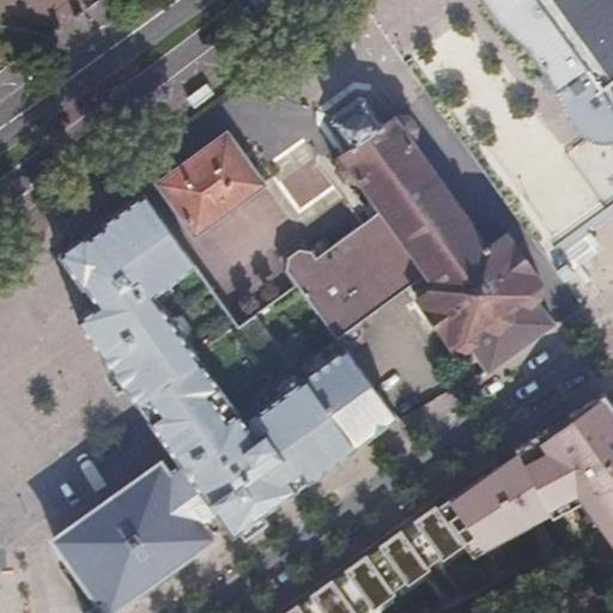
[(582,76),(587,72),(536,0),(484,0),(498,24),(557,92),(582,76)]
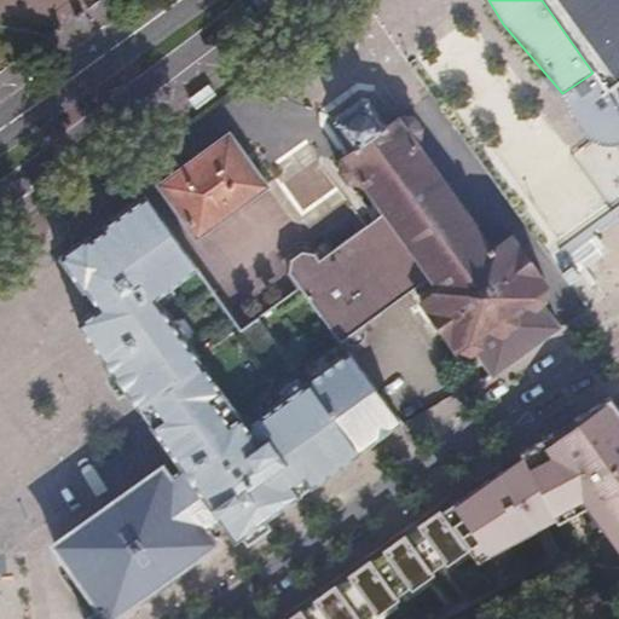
[(618,0),(542,0),(593,73),(600,82),(606,93),(618,119),(618,0)]
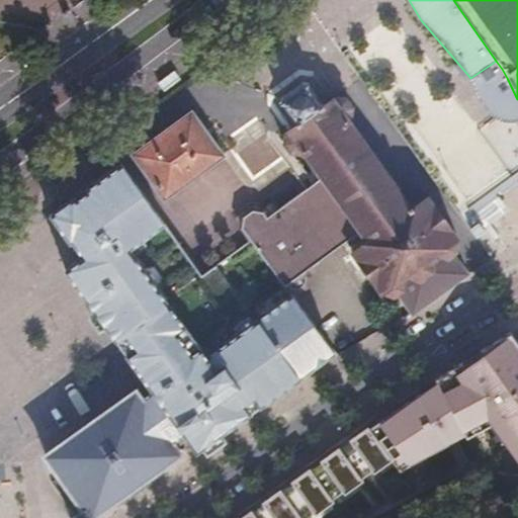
[(161,90),(178,77),(172,70),(155,83),(161,90)]
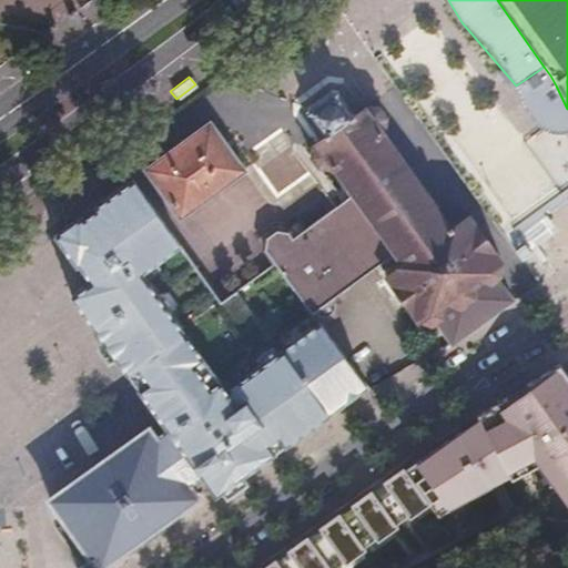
[(510,301),(494,279),(499,274),(499,264),(501,262),(468,216),(449,231),(437,214),(439,212),(437,208),(434,210),(422,194),(425,192),(423,189),(419,191),(407,174),(409,172),(407,168),(404,170),(393,154),(395,152),(392,148),(388,150),(377,134),(383,130),(386,118),(378,108),(364,110),(348,120),(351,117),(334,93),(327,93),(305,109),(303,115),(320,138),(324,139),(310,150),(305,163),(312,173),(325,172),(331,168),(342,183),(340,184),(342,189),(344,192),(346,190),(352,199),(356,204),(354,206),(358,211),(362,210),(372,224),(369,226),(374,232),(376,230),(379,234),(385,241),(387,244),(384,246),(387,251),(389,249),(393,253),(402,266),(386,277),(419,324),(422,322),(432,325),(436,322),(453,345),(457,343),(472,331),(510,301)]
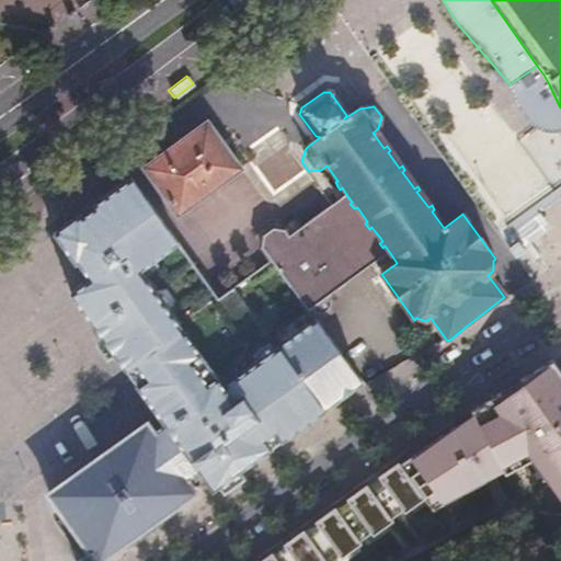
[(207,122),(144,167),(176,213),(240,168),(207,122)]
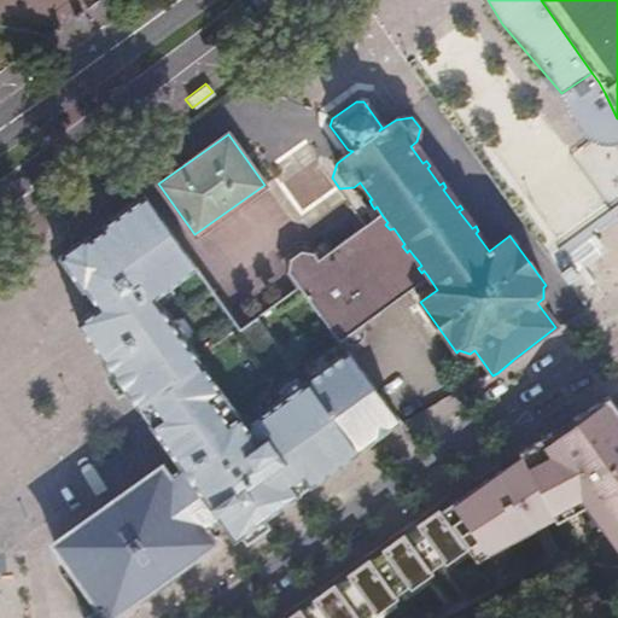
[(242,328),(146,198),(86,242),(62,258),(99,310),(97,313),(126,359),(112,368),(164,441),(182,466),(220,518),(235,540),(280,506),(349,458),(397,423),(348,353),(305,383),(261,316),(242,328)]
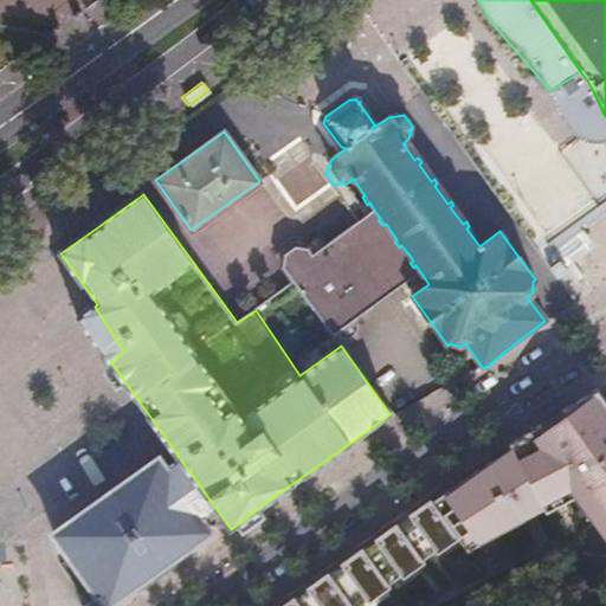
[(353,211),(361,223),(375,212),(369,202),(367,205),(365,201),(353,211)]
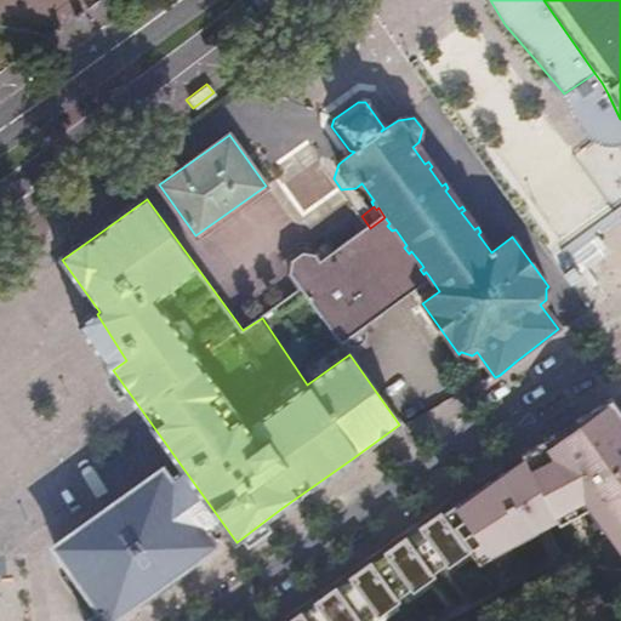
[(385,217),(370,228),(415,288),(429,277),(426,272),(423,274),(420,269),(423,267),(421,263),(415,256),(411,251),(409,254),(404,248),(406,245),(396,229),(392,231),(387,226),(389,223),(385,217)]
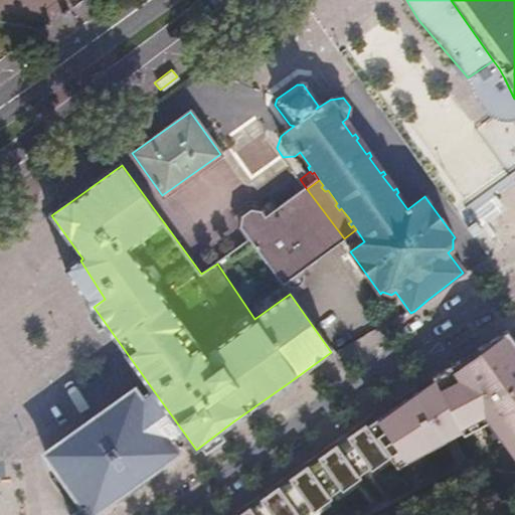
[(323,246),(327,251),(339,242),(344,238),(307,189),(277,211),(267,218),(262,211),(250,210),(243,215),(242,226),(250,238),(251,238),(294,208),(323,246)]
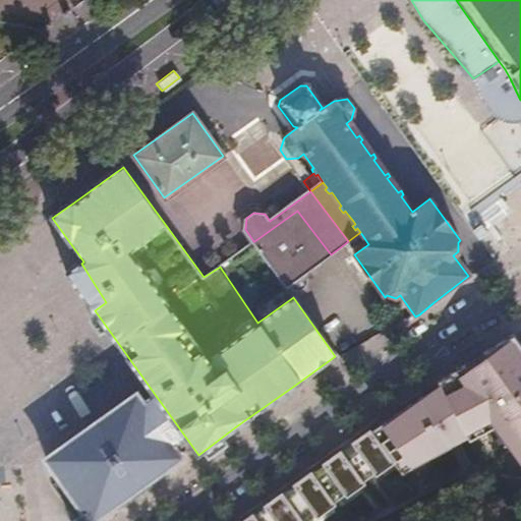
[(264,212),(265,214),(270,221),(280,214),(273,205),(264,212)]
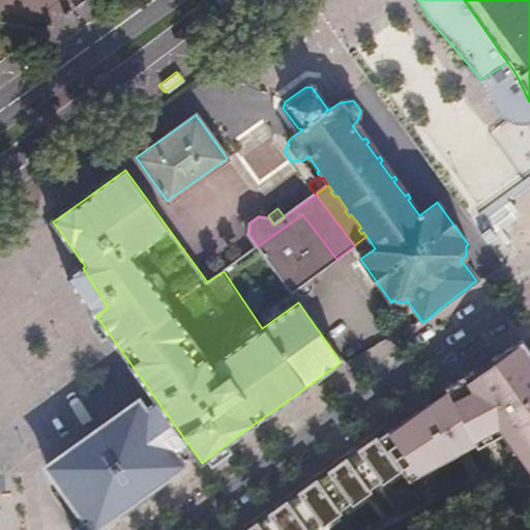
[(312,276),(336,259),(332,254),(302,214),(259,245),(293,295),(304,297),(313,291),(315,282),(312,276)]
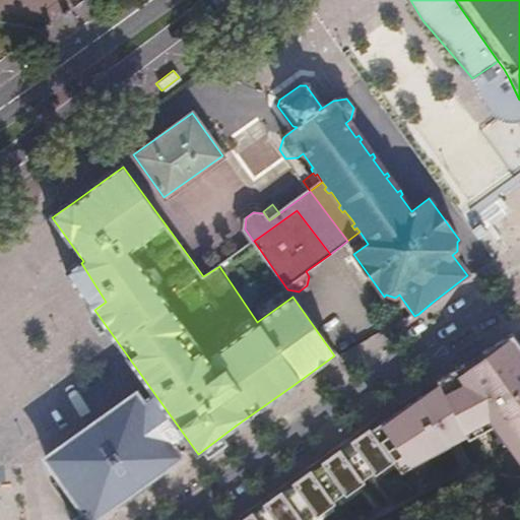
[(360,232),(347,241),(342,245),(350,256),(353,254),(368,244),(360,232)]
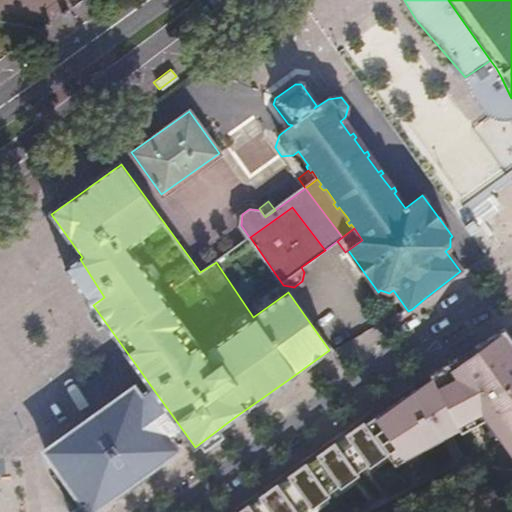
[(377,409),(362,420),(388,455),(395,466),(444,440),(441,435),(458,426),(460,431),(462,433),(484,421),(498,439),(500,438),(511,454),(511,338),(505,329),(431,375),(433,378),(417,389),(415,385),(377,409)]
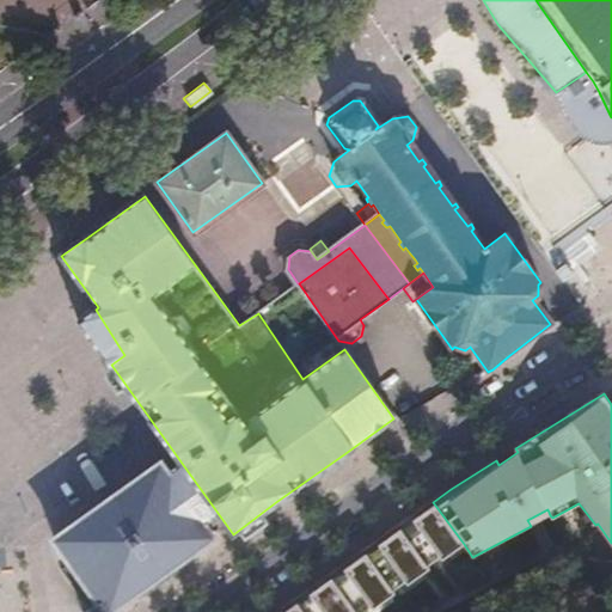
[(160,463),(55,537),(101,601),(85,611),(109,611),(213,536),(204,522),(218,513),(181,461),(166,471),(160,463)]
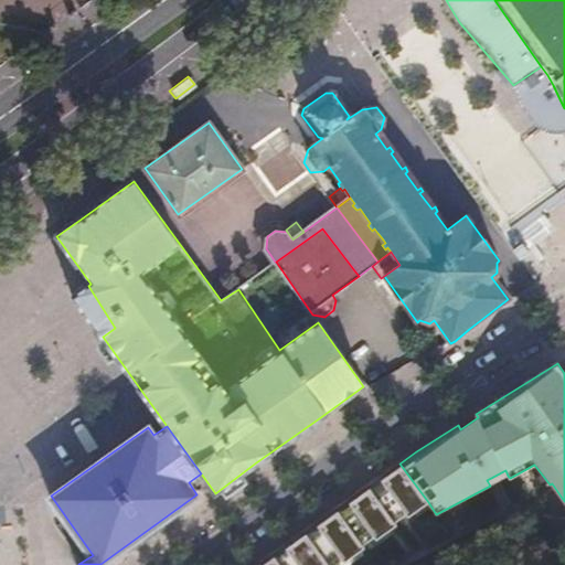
[(341,564),(428,502),(400,464),(400,462),(255,564),(341,564)]
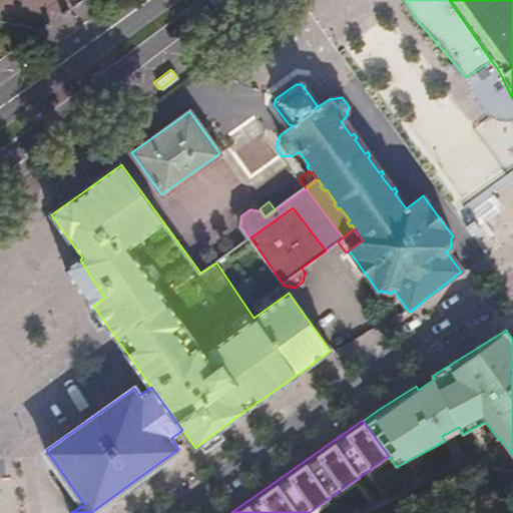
[(442,436),(445,441),(461,432),(459,427),(442,436)]
